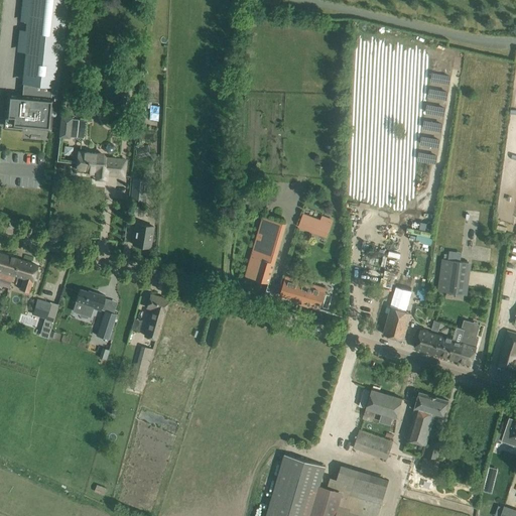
[(28,52),(25,85),(62,89),(71,0),(32,0),(30,24),(46,25),(44,53),(28,52)]
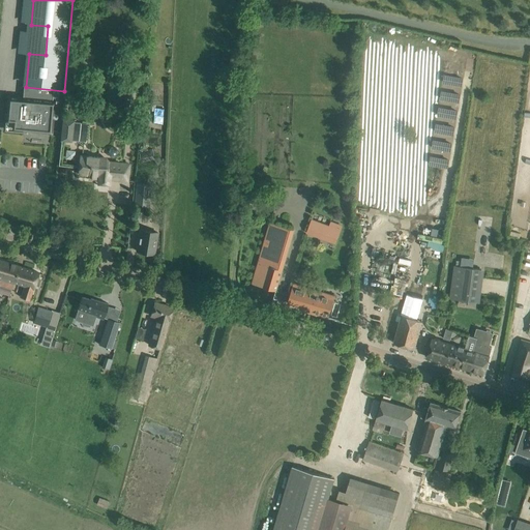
[(443,76),(442,85),(462,88),(463,79),(443,76)]
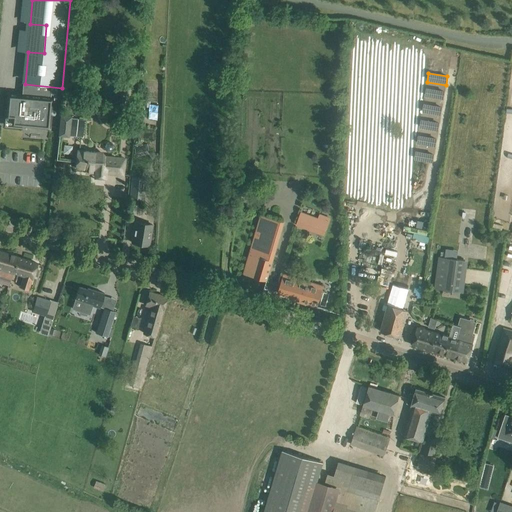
[(426,89),(424,97),(443,100),(444,92),(426,89)]
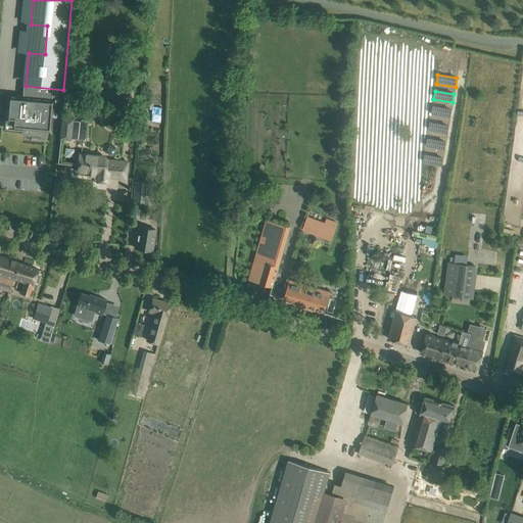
[(9,99),(7,122),(14,122),(14,132),(49,135),(52,104),(9,99)]
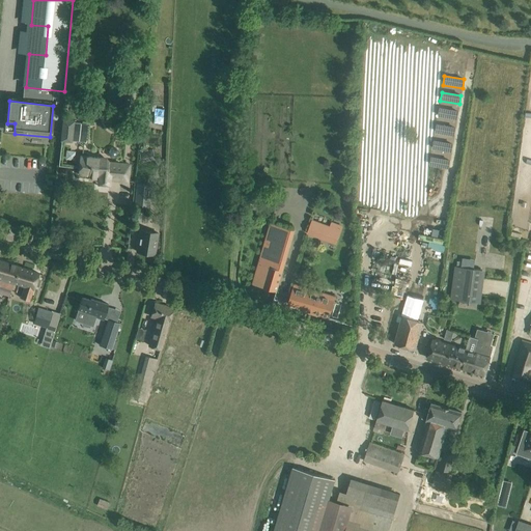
[(439,109),(438,117),(456,120),(458,112),(439,109)]
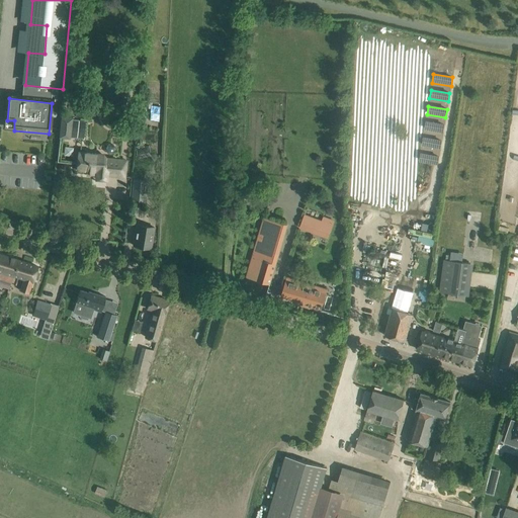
[(59,139),(70,140),(71,138),(84,139),(86,121),(72,119),(73,118),(62,117),(59,139)]
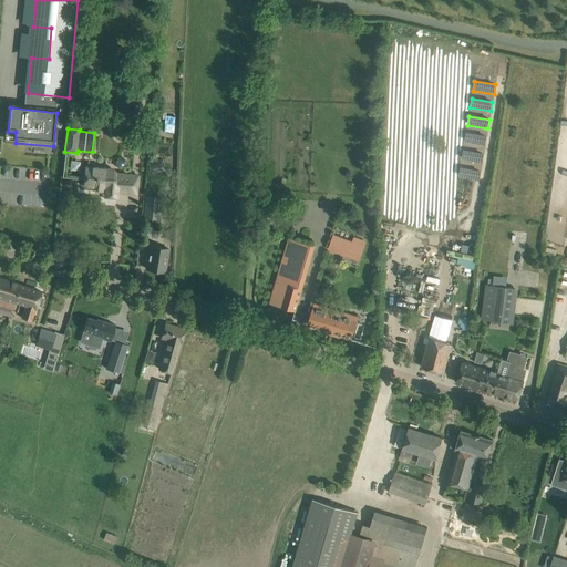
[(465,133),(464,143),(485,146),(486,137),(465,133)]
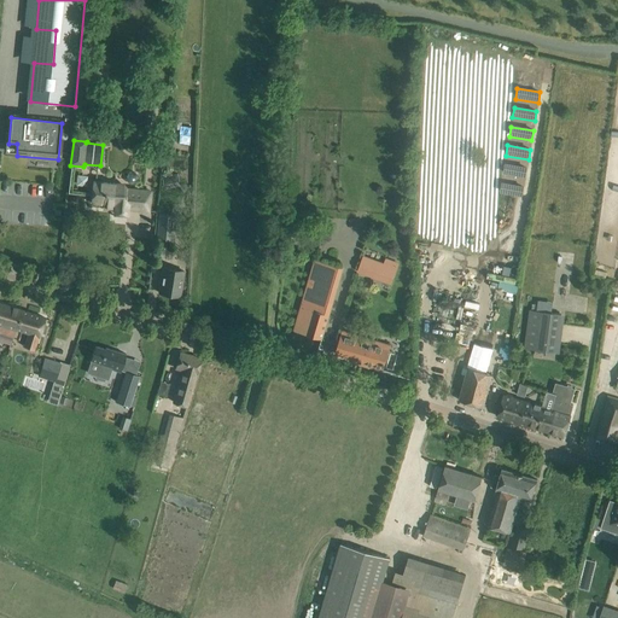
[(505,164),(502,175),(525,179),(526,168),(505,164)]
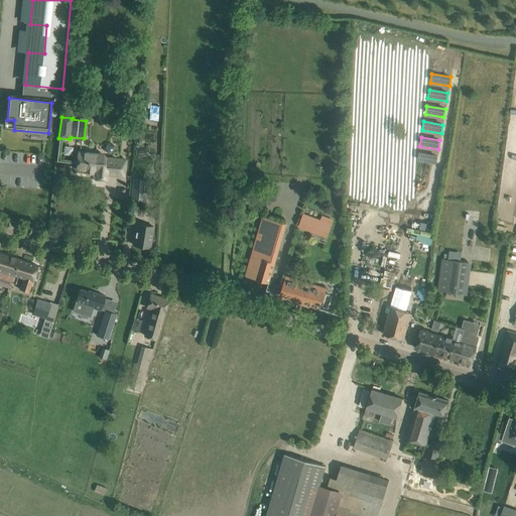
[(116,150),(116,148),(116,147),(116,146),(115,145),(114,144),(112,143),(111,143),(109,144),(108,144),(107,145),(107,146),(106,147),(106,148),(106,150),(107,151),(107,152),(108,153),(109,153),(111,154),(112,154),(114,153),(115,152),(116,151),(116,150)]
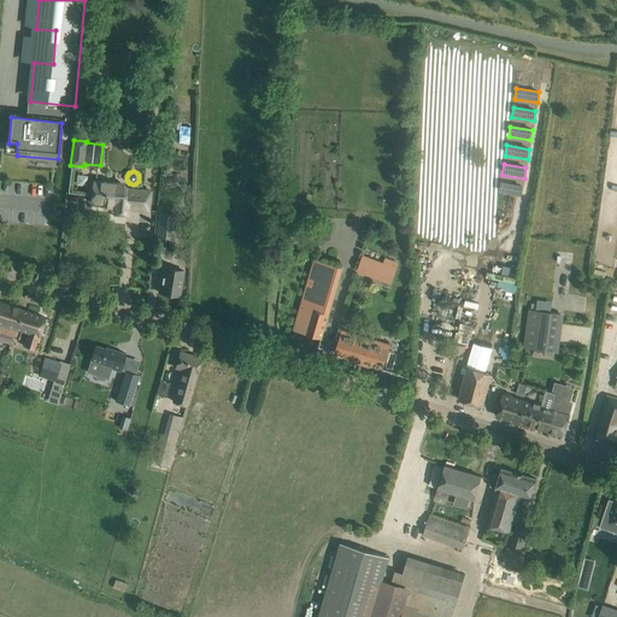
[(128,209),(142,210),(145,191),(122,188),(122,184),(93,181),(92,203),(104,204),(104,209),(115,210),(113,213),(127,215),(128,209)]
